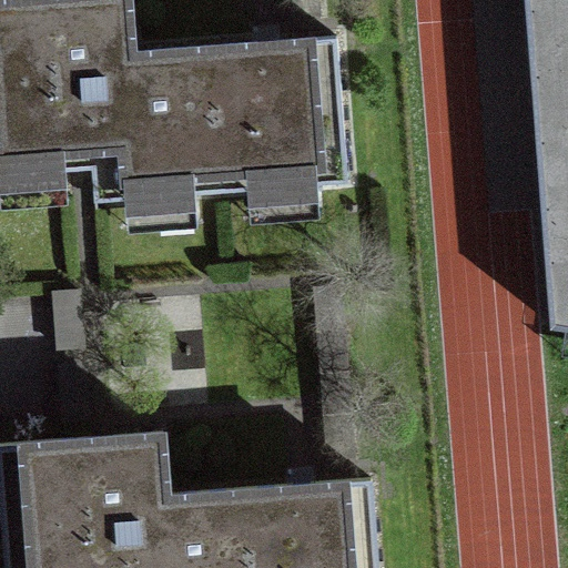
[(94,199),(221,189),(210,44),(133,50),(129,0),(0,0),(0,172),(92,165),(94,199)]
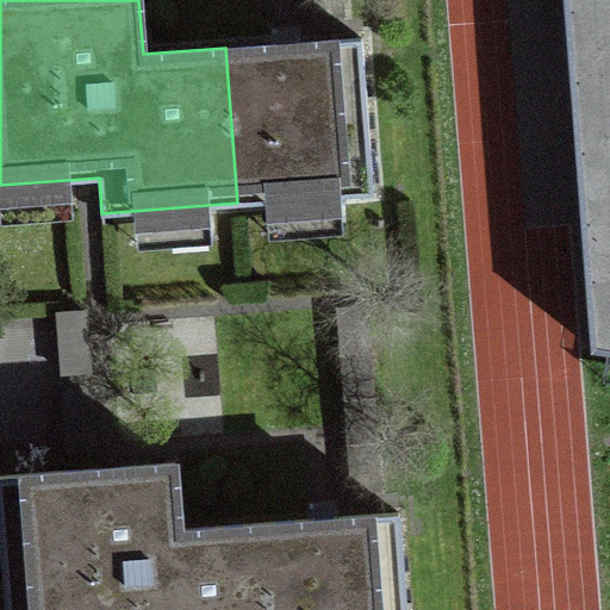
[(342,16),(341,0),(313,0),(316,18),(342,16)]
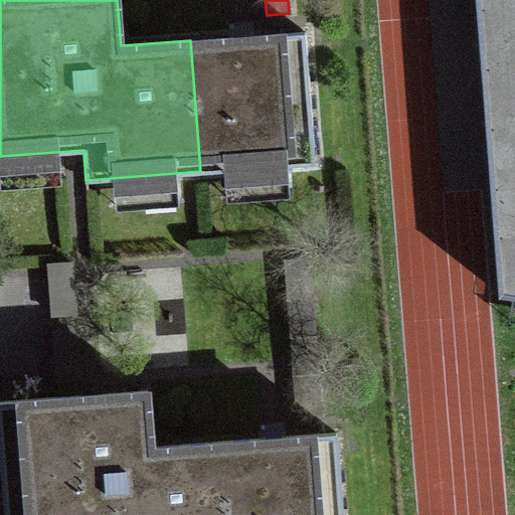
[(514,0),(476,0),(499,294),(514,296),(514,0)]
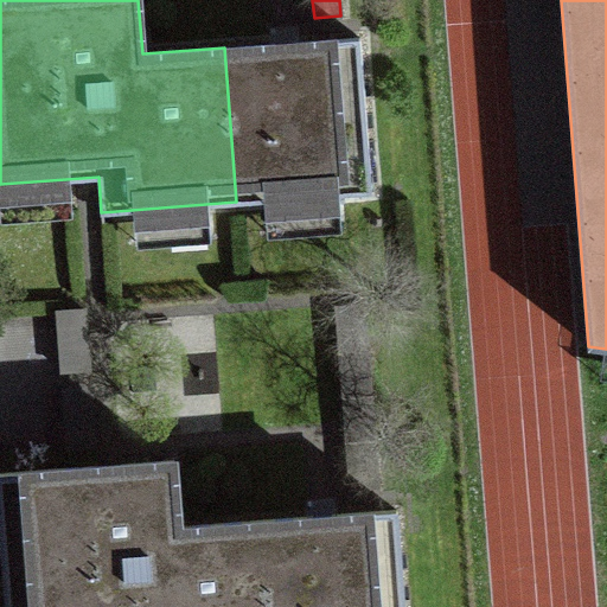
[(269,44),(224,48),(236,202),(371,191),(360,37),(269,44)]
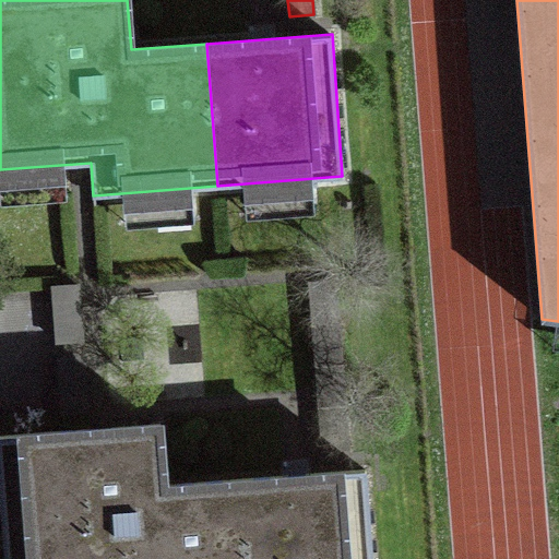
[(323,452),(348,450),(335,278),(310,280),(323,452)]
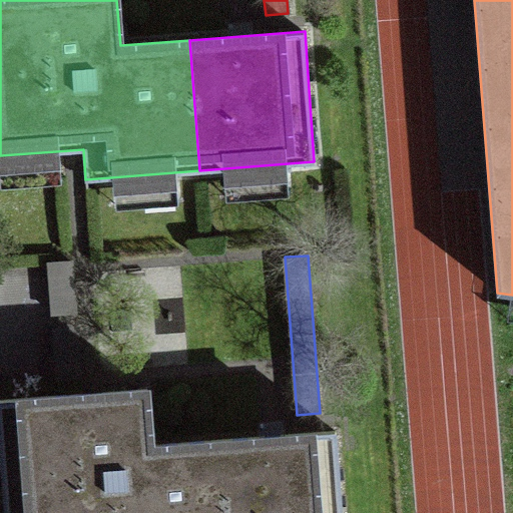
[(48,264),(54,313),(75,312),(71,262),(48,264)]
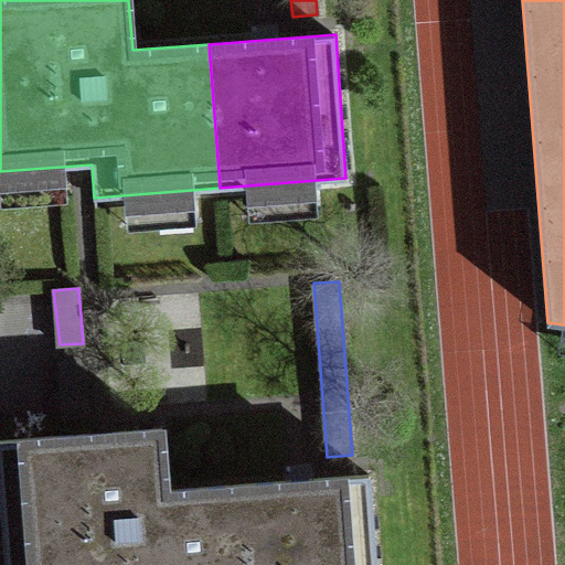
[(84,360),(59,361),(63,416),(88,414),(84,360)]
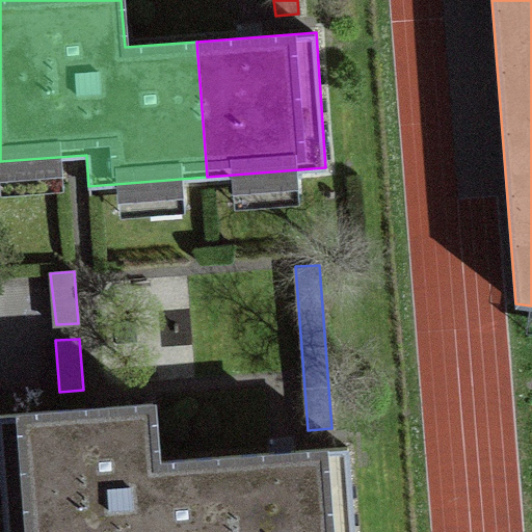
[(235,531),(229,456),(157,461),(153,402),(102,406),(0,414),(0,454),(5,531),(235,531)]
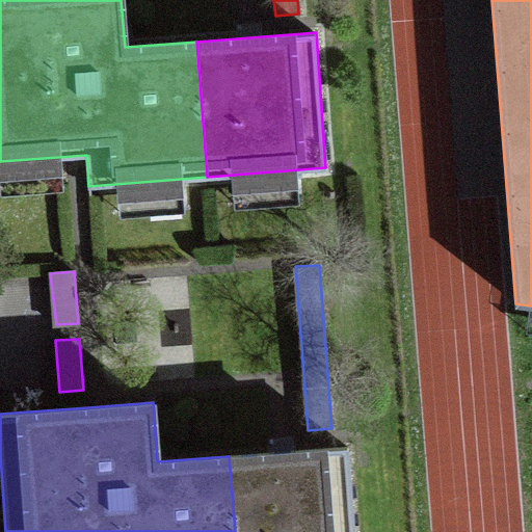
[(276,452),(229,456),(235,531),(353,531),(347,447),(276,452)]
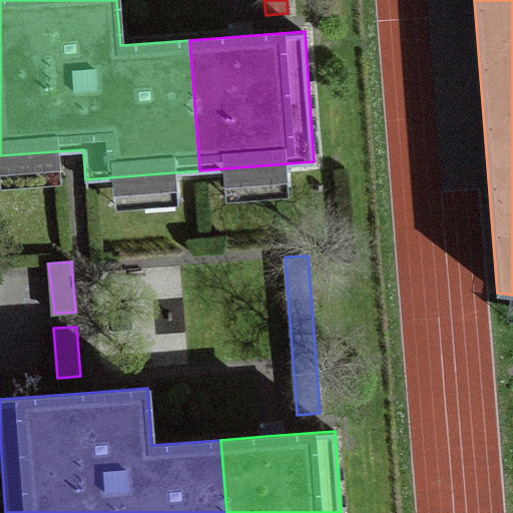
All buildings are outlined.
